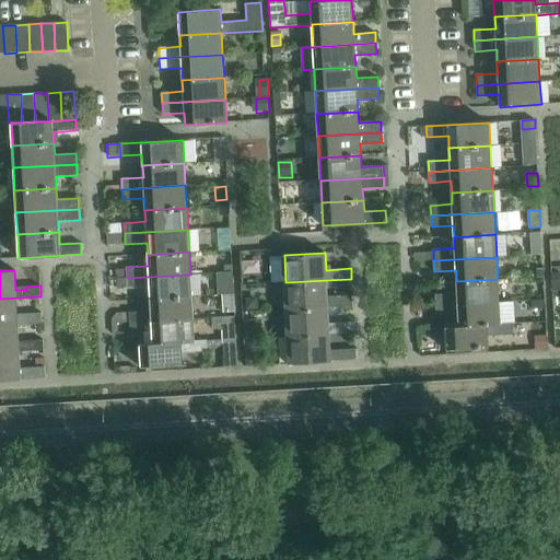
[(190,275),(127,278),(128,289),(150,288),(150,299),(191,296),(190,275)]
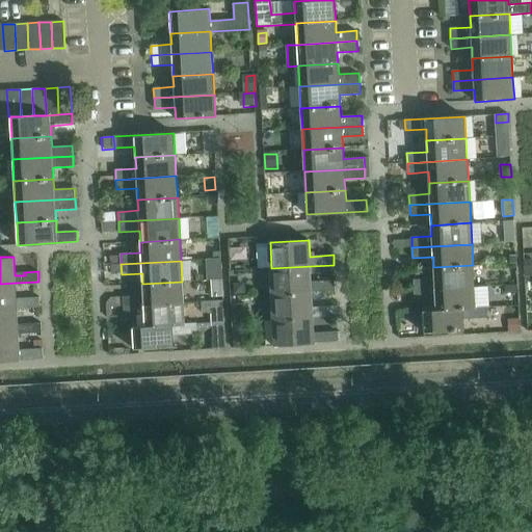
[(414,280),(415,290),(474,287),(473,265),(433,267),(434,278),(414,280)]
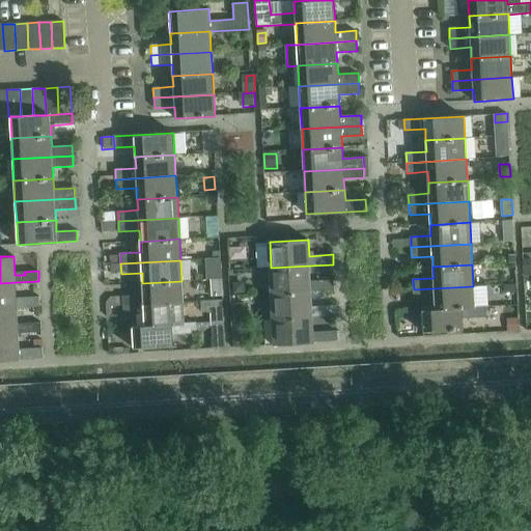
[(310,266),(271,268),(273,294),(311,291),(334,289),(334,280),(311,281),(310,266)]
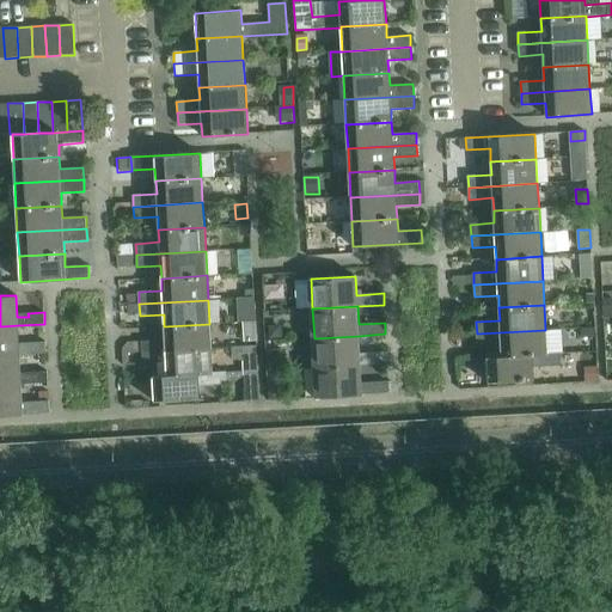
[(141,341),(141,353),(210,349),(209,324),(164,326),(165,340),(141,341)]
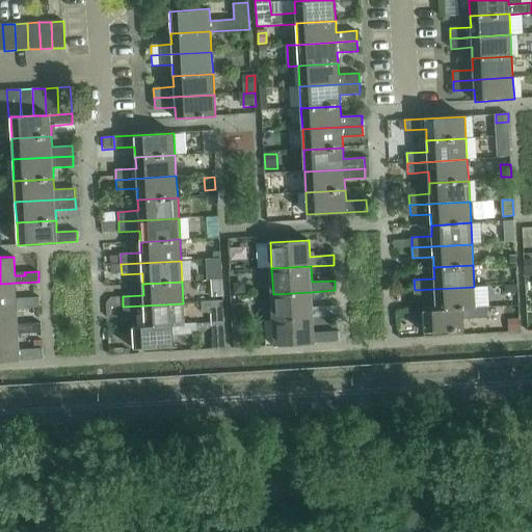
[(16,283),(0,284),(0,309),(17,309),(41,307),(40,297),(26,298),(26,300),(17,301),(16,283)]
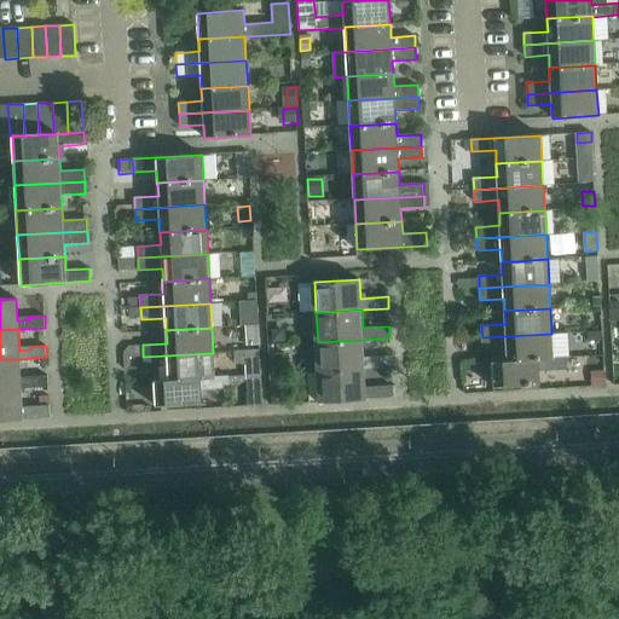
[(551,334),(482,337),(482,350),(507,348),(507,360),(554,358),(551,334)]
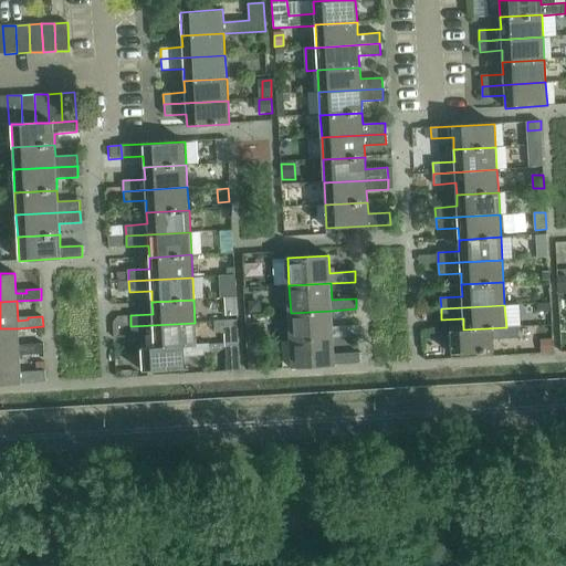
[(332,311),(291,313),(292,341),(333,338),(333,337),(358,336),(357,326),(343,327),(343,329),(333,331),(332,311)]
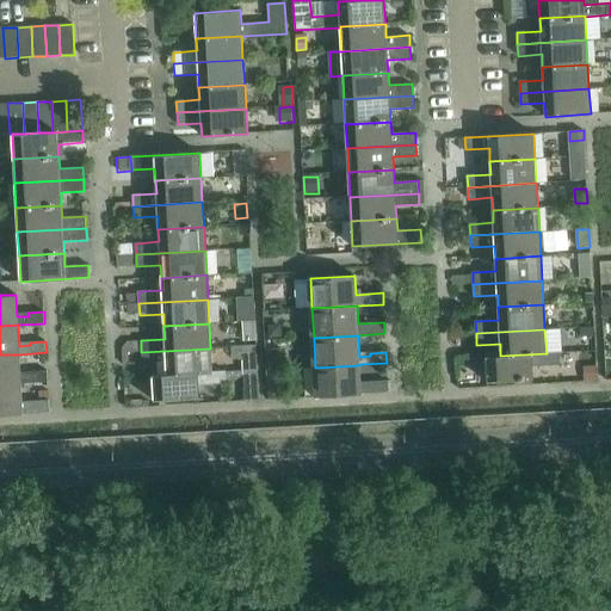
[(257,346),(244,347),(244,362),(257,362),(257,346)]
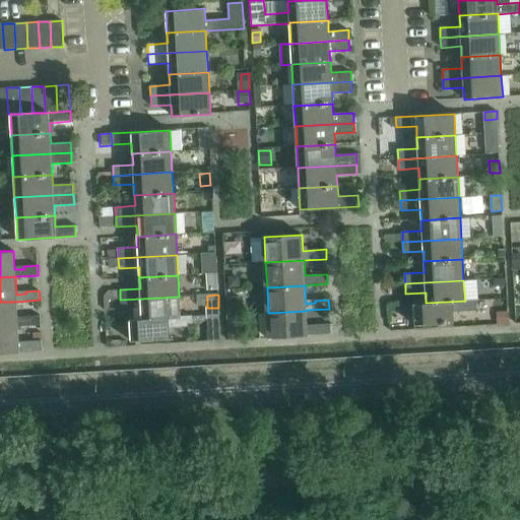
[(179,297),(120,300),(121,310),(141,309),(141,319),(142,319),(181,317),(179,297)]
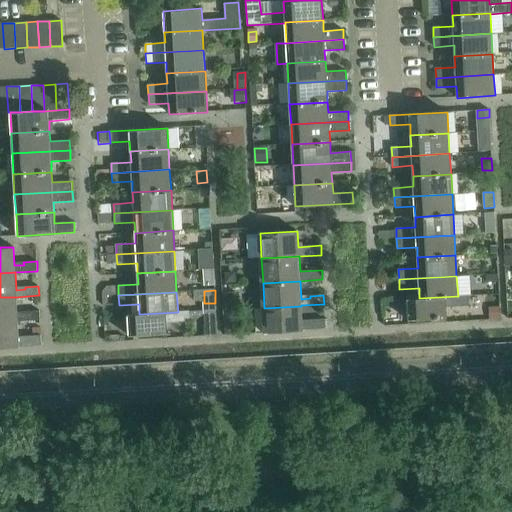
[(240,294),(222,294),(223,310),(240,309),(240,294)]
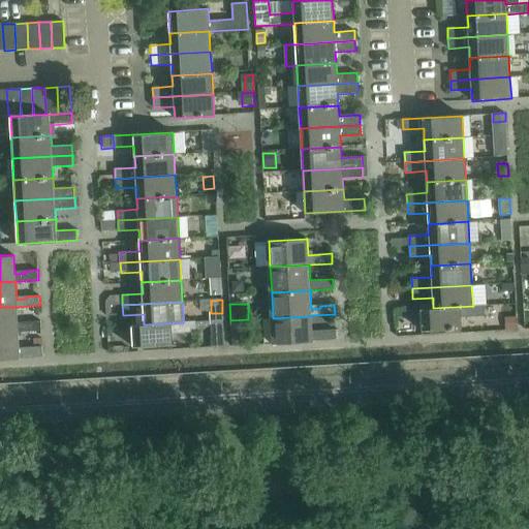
[(433,308),(421,309),(423,332),(462,329),(461,317),(486,316),(485,305),(473,306),(433,308)]
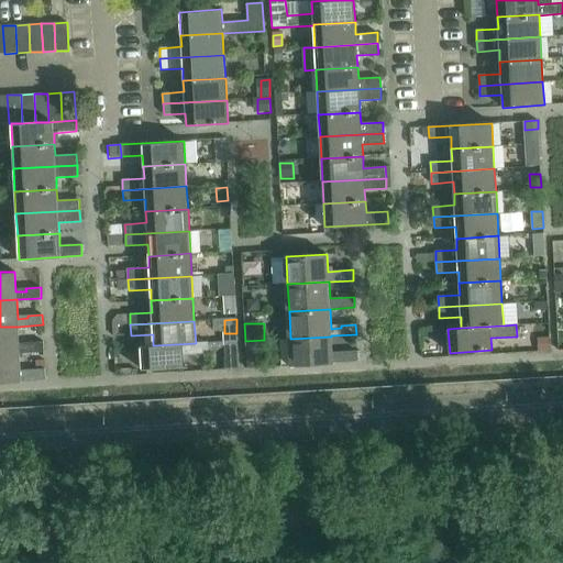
[(18,327),(0,327),(0,354),(20,354),(20,353),(44,352),(43,342),(29,342),(29,345),(19,345),(18,327)]
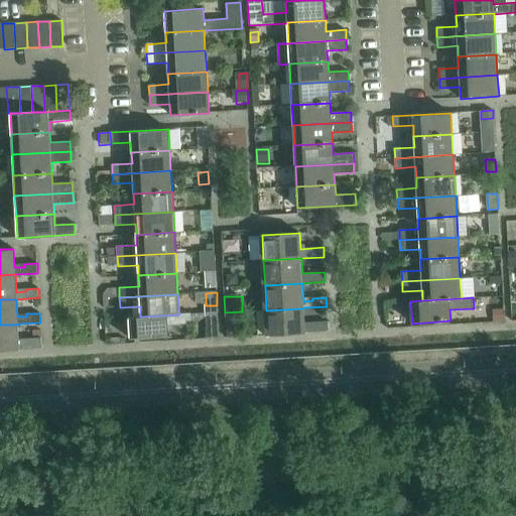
[(303,308),(266,310),(268,336),(305,334),(305,333),(328,332),(328,323),(314,323),(314,326),(305,326),(303,308)]
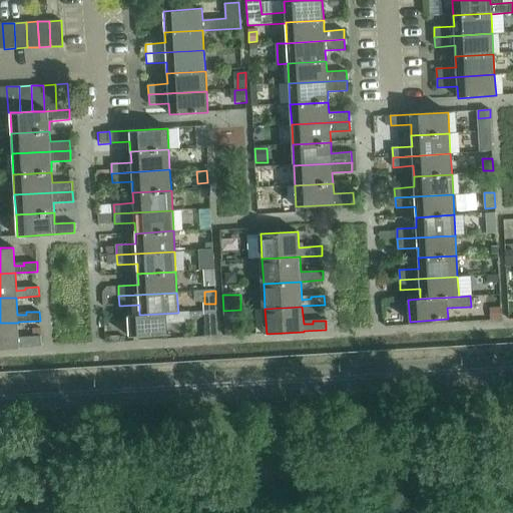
[(501,309),(491,309),(492,321),(502,320),(501,309)]
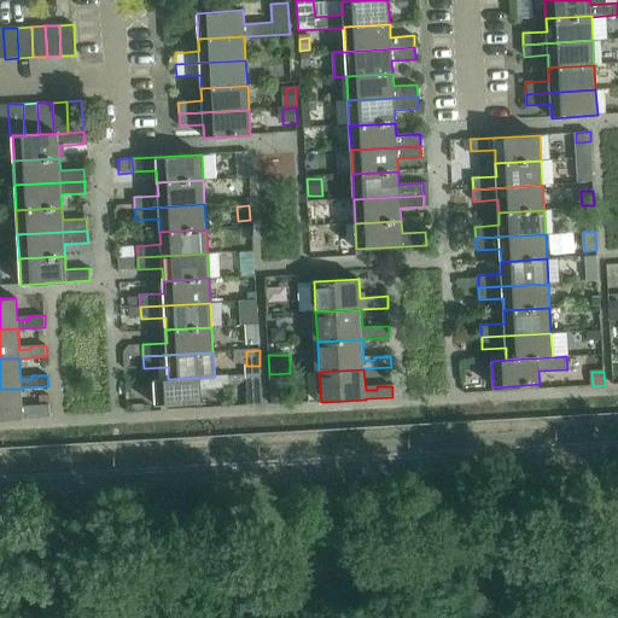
[(169,379),(168,379),(153,379),(155,406),(200,403),(200,390),(228,388),(228,375),(215,377),(169,379)]
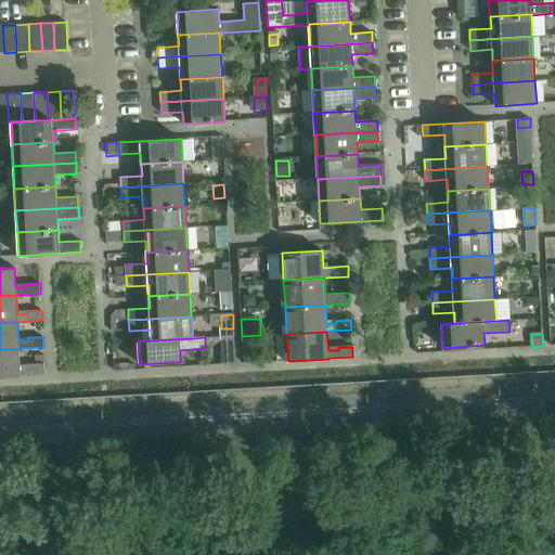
[(259,348),(243,349),(243,363),(259,362),(259,348)]
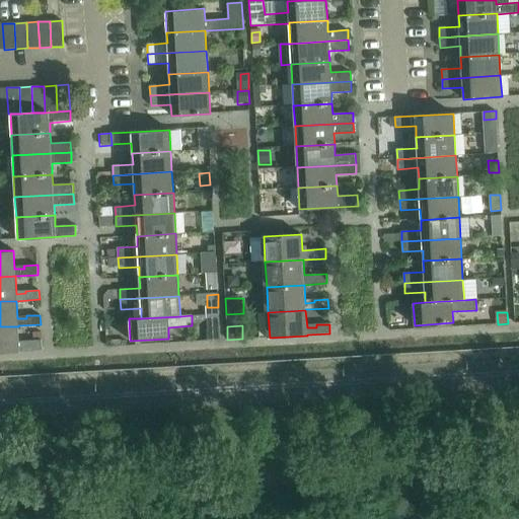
[(18,326),(0,326),(0,353),(19,352),(19,351),(42,350),(42,340),(28,341),(28,344),(19,344),(18,326)]
